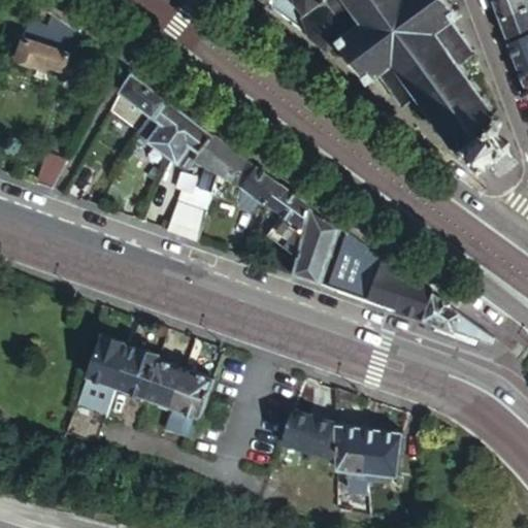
[(260,0),(296,26),(326,47),(339,38),(370,77),(375,73),(399,104),(417,93),(451,139),(454,140),(459,147),(464,146),(466,144),(476,159),(474,161),(476,164),(477,162),(479,163),(482,161),(483,163),(504,146),(503,144),(505,144),(503,142),(506,140),(504,139),(502,140),(492,126),(497,123),(497,118),(491,111),(495,109),(458,61),(471,52),(471,51),(448,19),(459,11),(450,0),(260,0)]
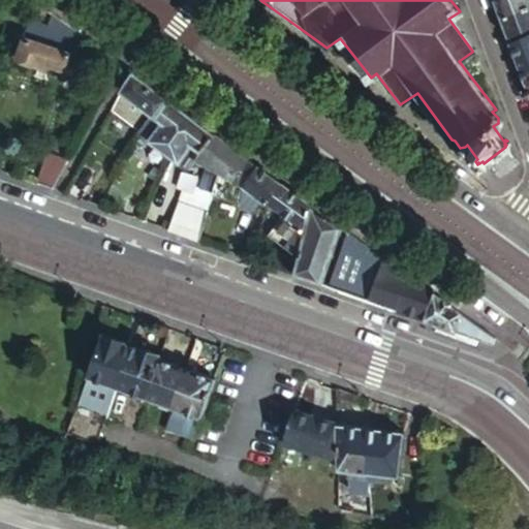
[(528,0),(492,0),(494,2),(500,19),(528,7),(528,0)]
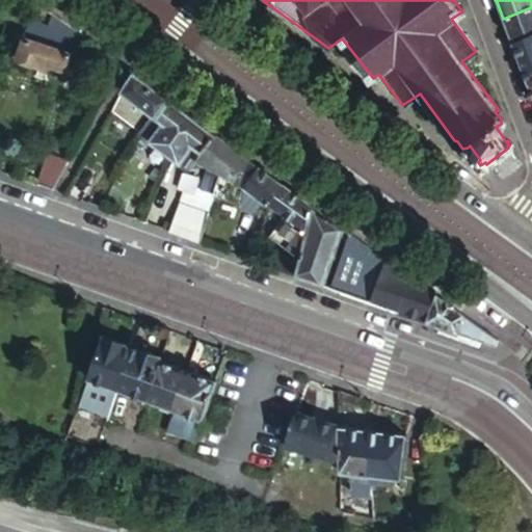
[(510,37),(531,28),(531,7),(503,19),(510,37)]
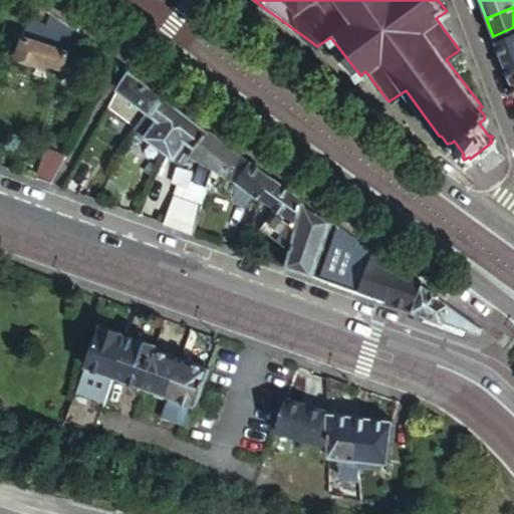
[(68,26),(50,13),(44,25),(28,20),(23,35),(13,31),(5,54),(43,68),(45,62),(62,68),(63,61),(70,64),(72,57),(73,53),(75,50),(76,47),(84,37),(68,26)]
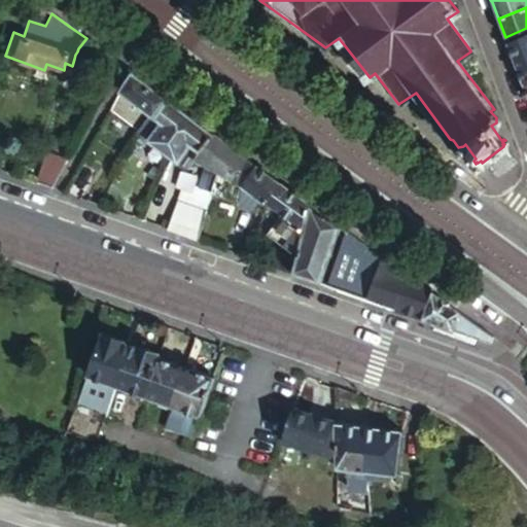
[(514,58),(523,82),(526,80),(526,34),(507,42),(514,58)]
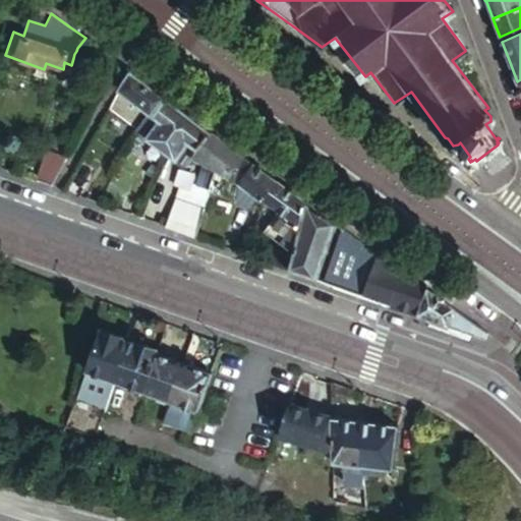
[(114,97),(109,107),(139,129),(164,97),(130,71),(123,81),(118,90),(114,97)]
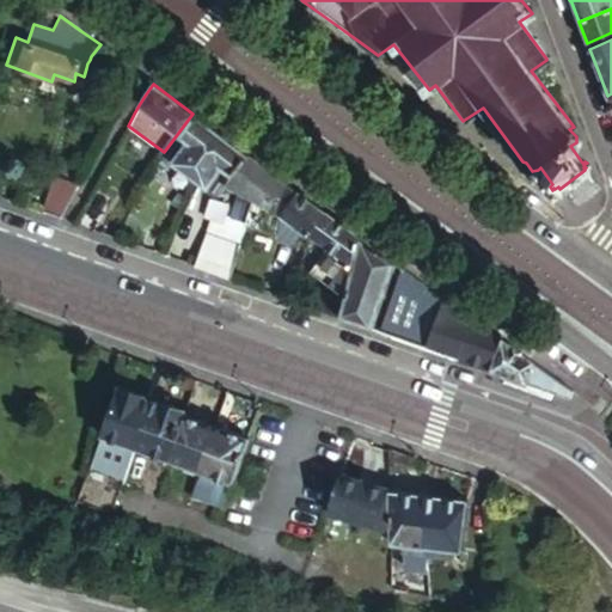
[(227,181),(248,154),(207,124),(193,114),(164,152),(173,159),(172,163),(207,188),(208,185),(219,193),(222,188),(227,181)]
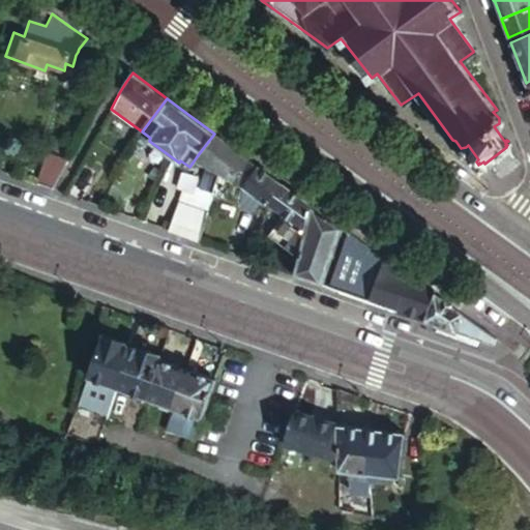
[(248,158),(235,148),(226,142),(214,134),(197,156),(221,168),(243,185),(259,165),(248,158)]
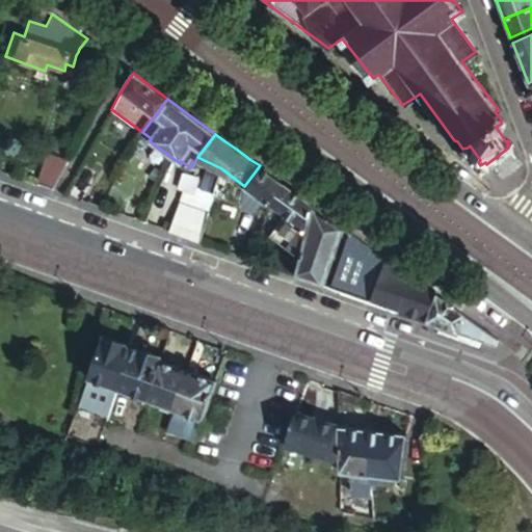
[(50,153),(36,184),(52,189),(57,179),(68,159),(50,153)]
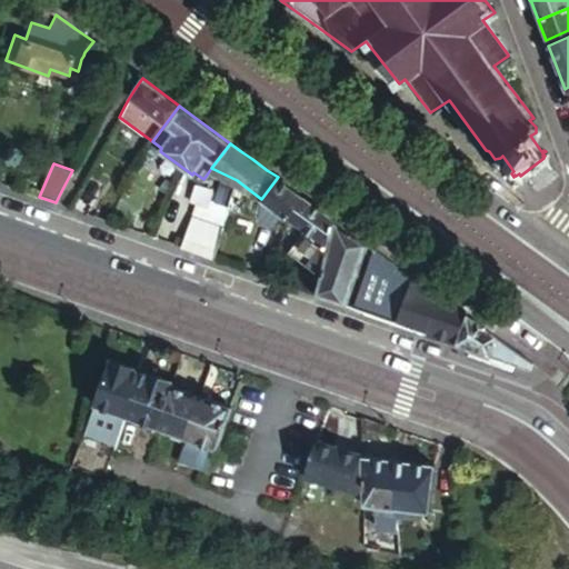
[(220,180),(235,187),(235,183),(237,180),(211,168),(207,175),(220,180)]
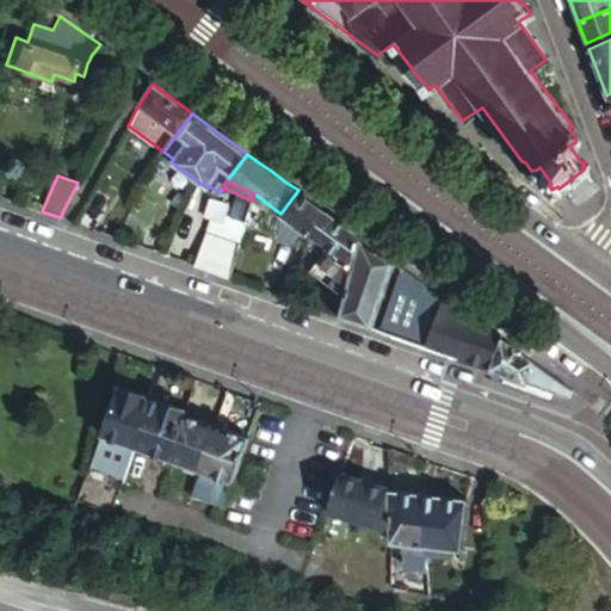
[(107,201),(92,190),(75,220),(92,229),(107,201)]
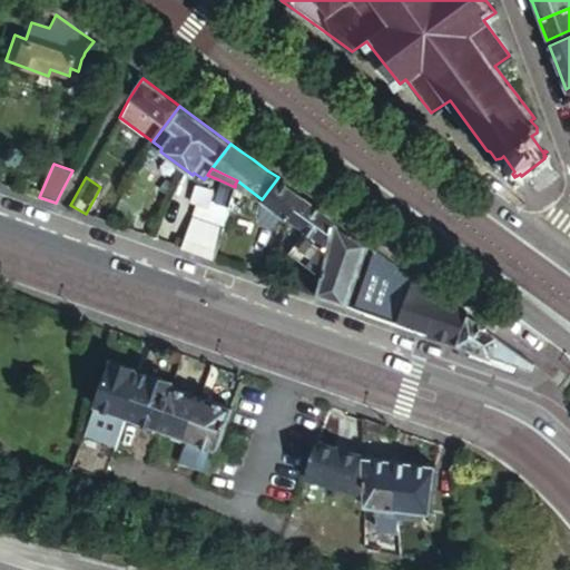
[(306,198),(278,177),(262,199),(287,217),(282,237),(279,245),(321,274),(336,220),(306,198)]
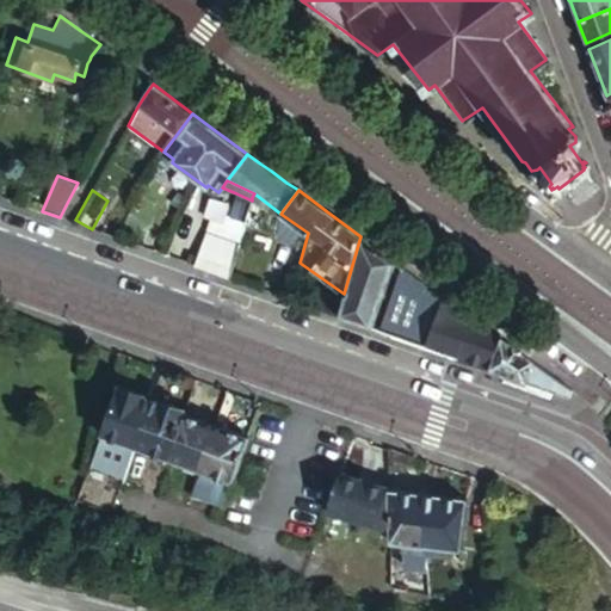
[(229,216),(245,223),(252,201),(236,193),(229,216)]
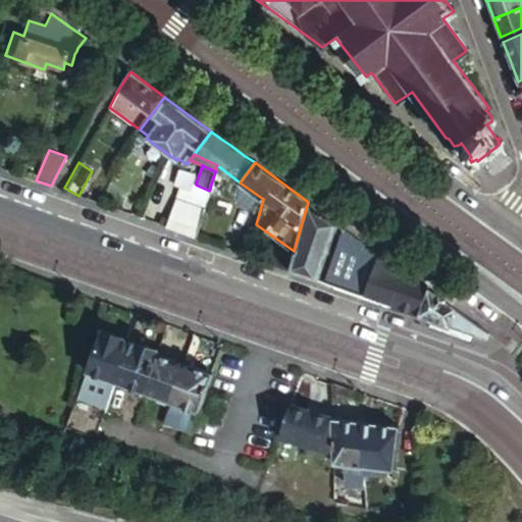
[(215,171),(209,191),(220,195),(225,176),(215,171)]
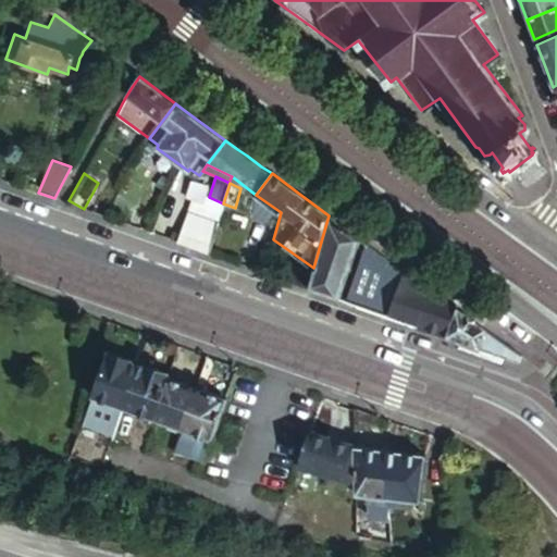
[(281,212),(256,195),(250,213),(275,232),(281,212)]
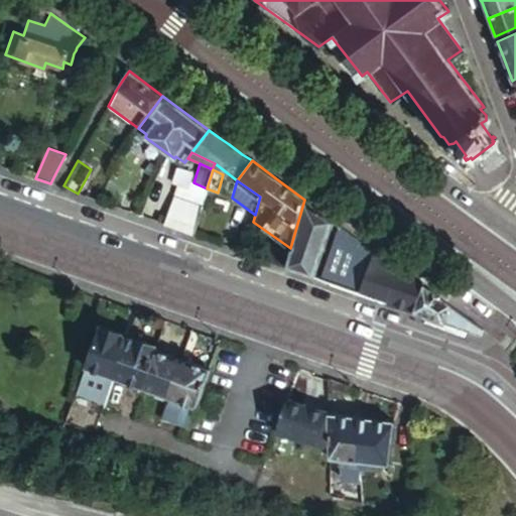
[(191,181),(186,198),(176,229),(192,234),(207,188),(194,182),(191,181)]
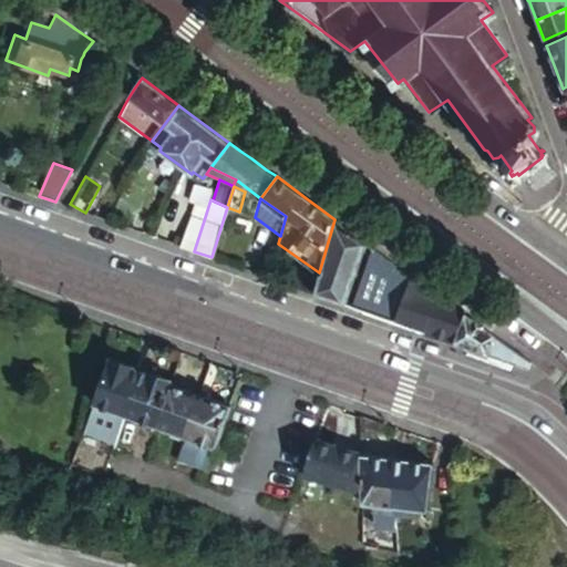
[(194,251),(205,217),(193,213),(182,247),(194,251)]
